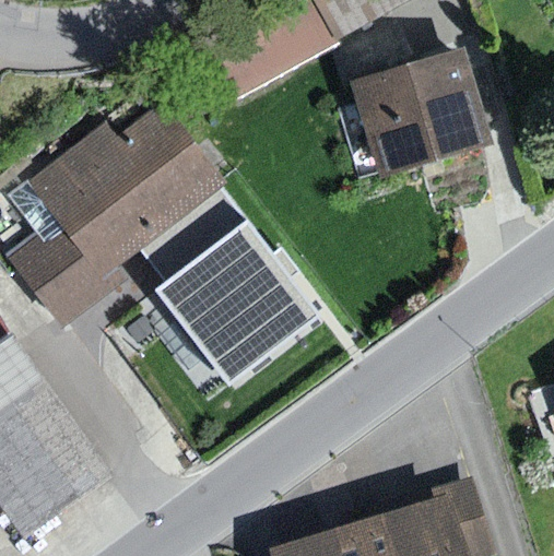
[(309,0),(332,39),(400,0),(309,0)]
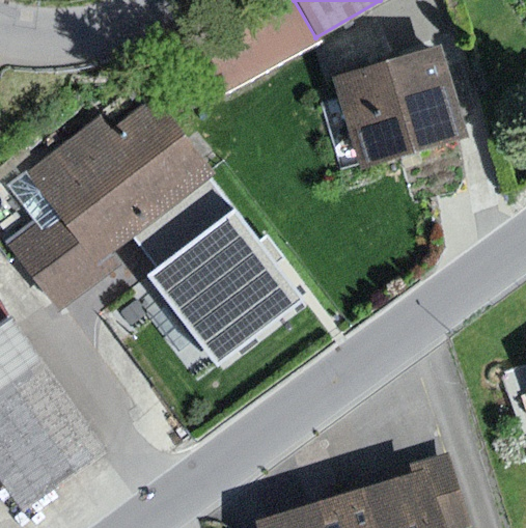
[(331,76),(357,167),(464,137),(438,46),(331,76)]
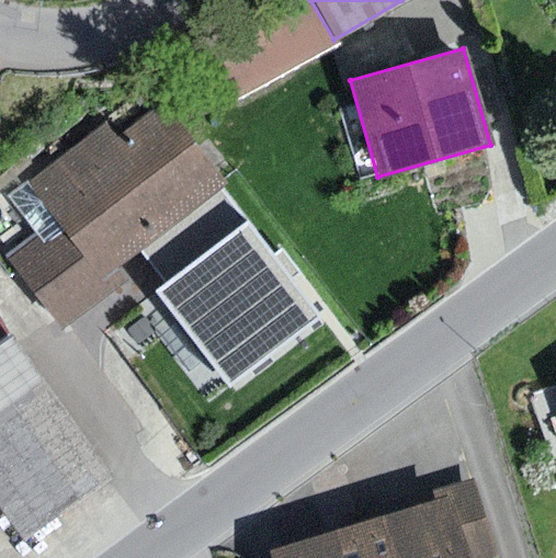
[(14,270),(60,330),(126,280),(116,269),(140,251),(220,190),(226,184),(162,101),(113,139),(100,124),(35,173),(21,155),(0,170),(0,273),(4,279),(14,270)]
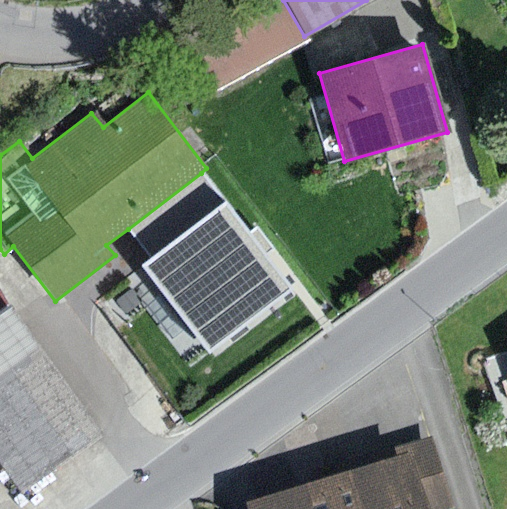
[(151,258),(142,266),(208,352),(290,289),(201,173),(128,229),(151,258)]
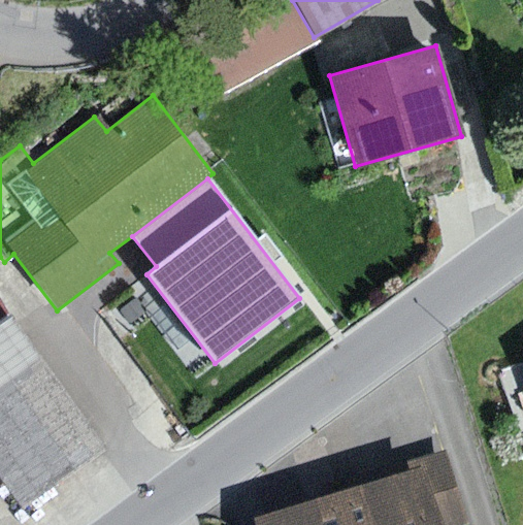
[(101,445),(7,316),(0,321),(0,474),(21,503),(101,445)]
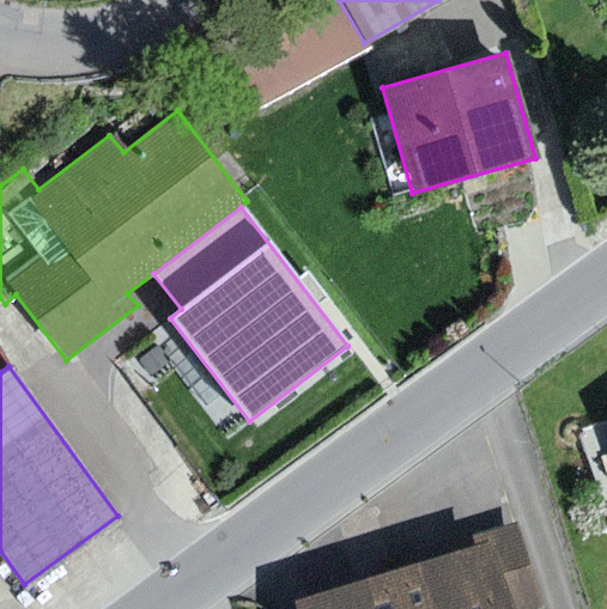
[(447,553),(389,570),(400,608),(529,608),(541,606),(515,519),(443,541),(447,553)]
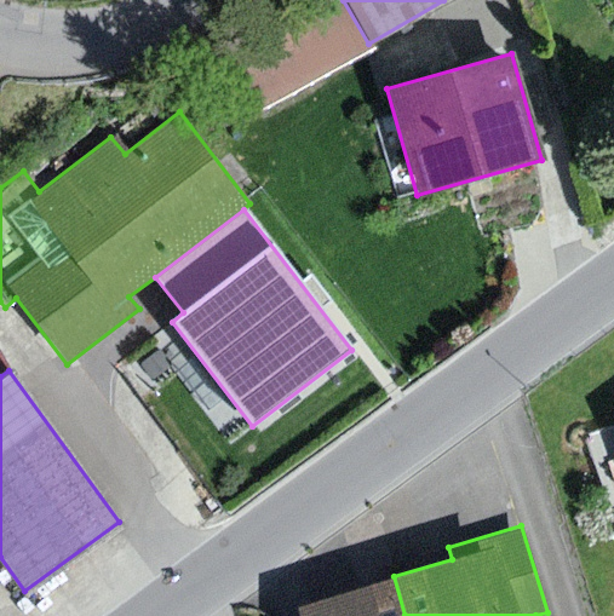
[(405,615),(394,576),(298,605),(300,615),(405,615)]
